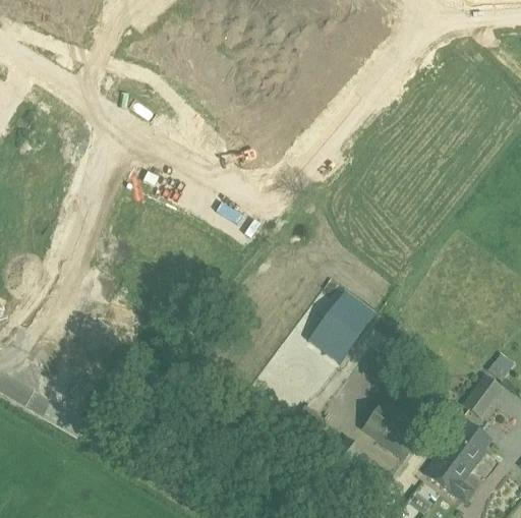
[(2,0),(0,7),(0,9),(3,11),(18,16),(24,0),(2,0)]
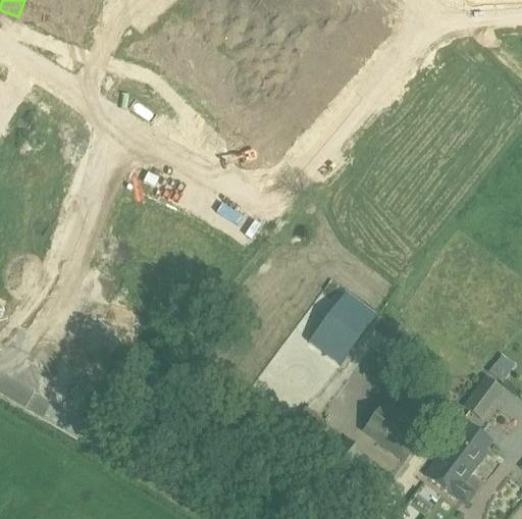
[(24,0),(18,16),(37,23),(45,0),(24,0)]
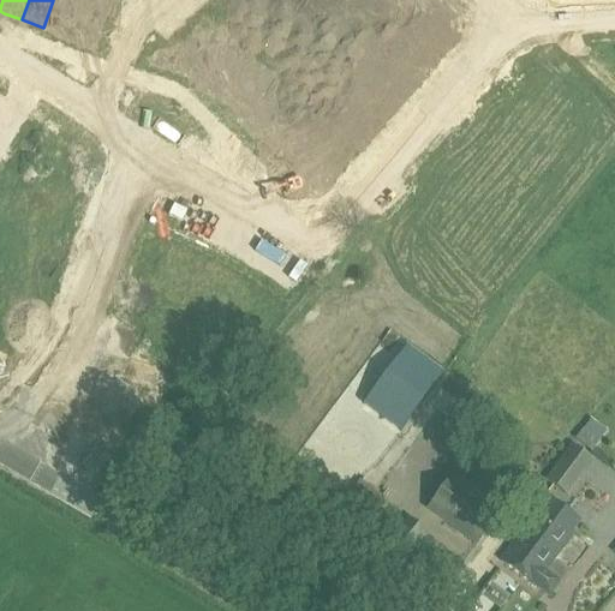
[(53,0),(43,28),(65,35),(77,0),(53,0)]
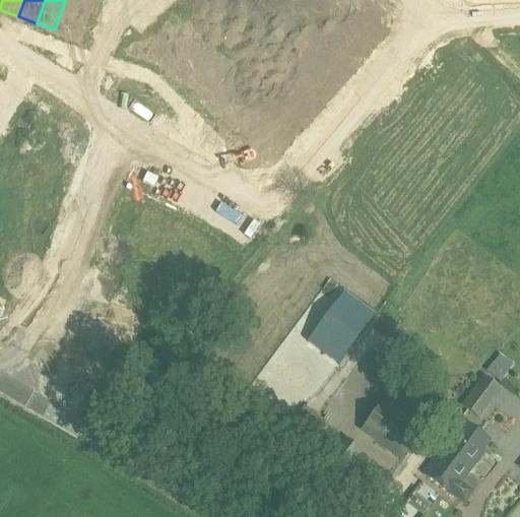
[(65,0),(55,29),(74,37),(86,2),(80,0),(65,0)]
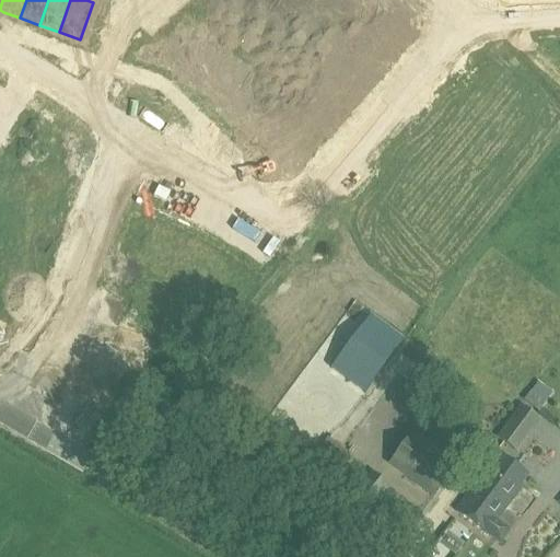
[(172,35),(153,53),(170,69),(201,38),(186,22),(194,14),(185,4),(162,26),(172,35)]
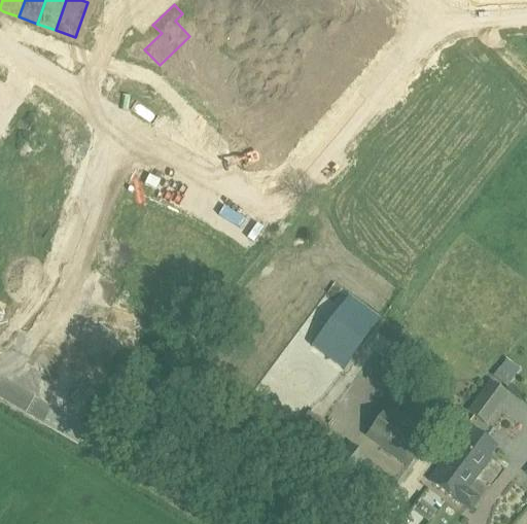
[(339,11),(322,31),(357,61),(374,40),(339,11)]
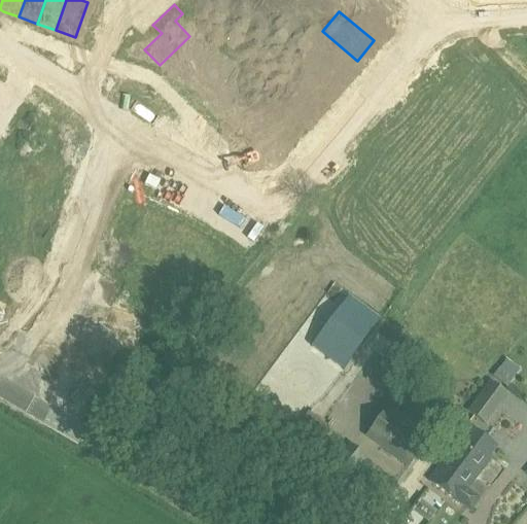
[(297,45),(289,55),(311,73),(319,64),(340,81),(357,61),(322,31),(305,51),(297,45)]
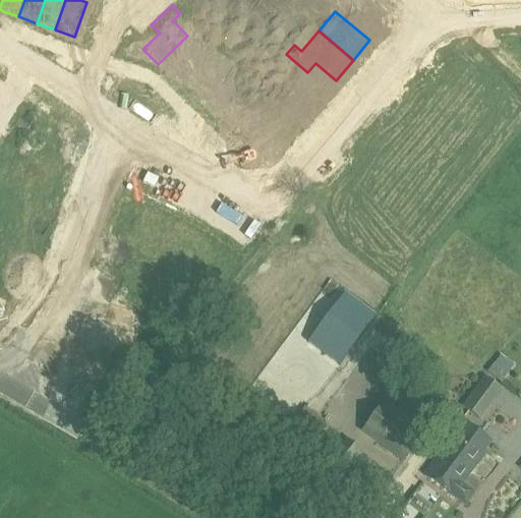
[(187,36),(158,64),(171,78),(201,50),(187,36)]
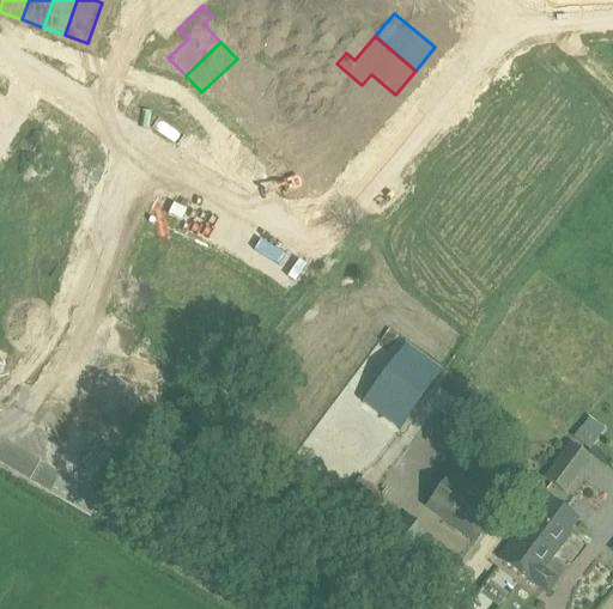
[(237,59),(201,92),(217,109),(253,75),(237,59)]
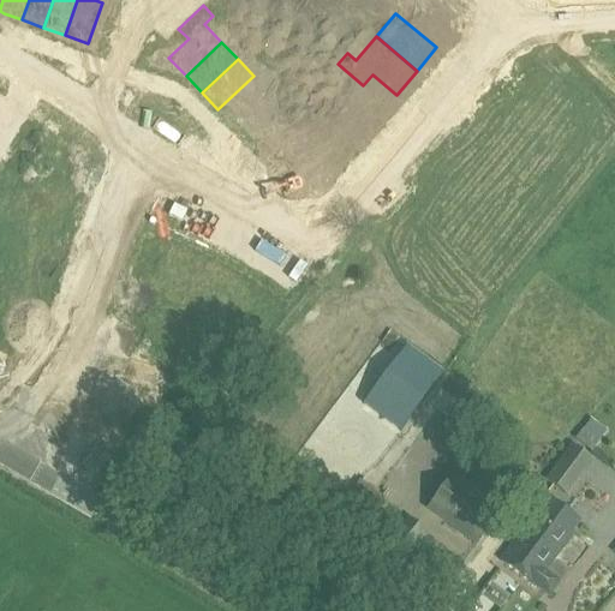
[(254,76),(218,109),(236,129),(255,109),(266,120),(290,97),(279,87),(270,94),(254,76)]
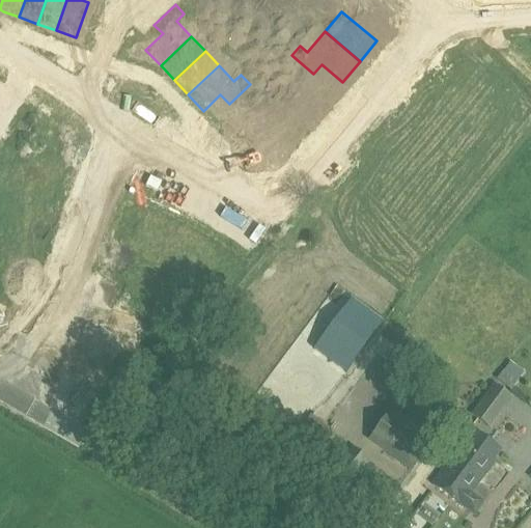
[(314,346),(342,367),(345,370),(376,329),(383,320),(352,296),(314,346)]
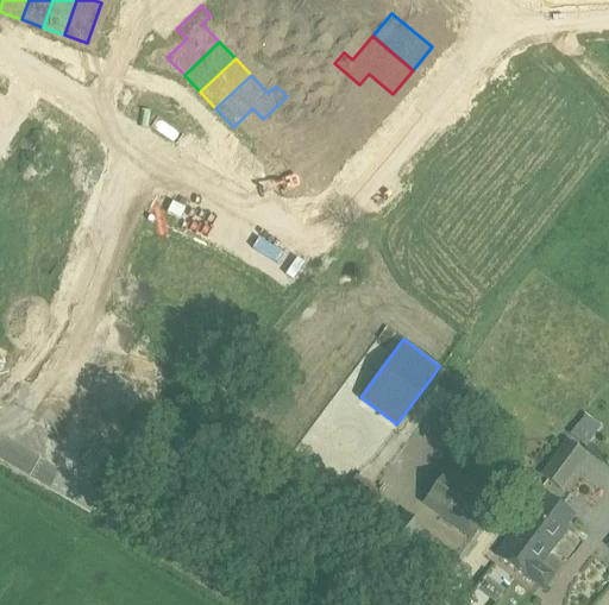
[(594,435),(577,422),(570,432),(586,445),(594,435)]
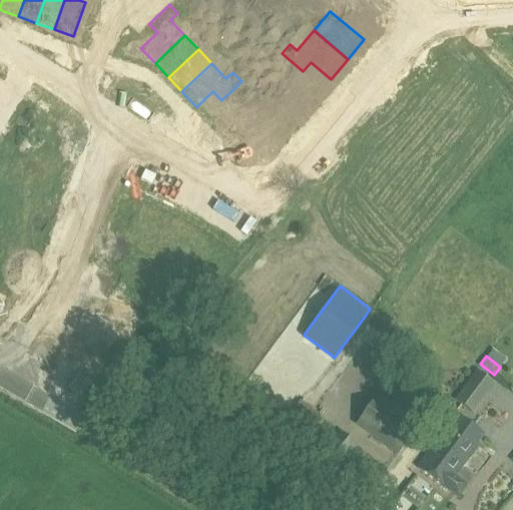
[(477,370),(455,398),(473,412),(495,383),(477,370)]
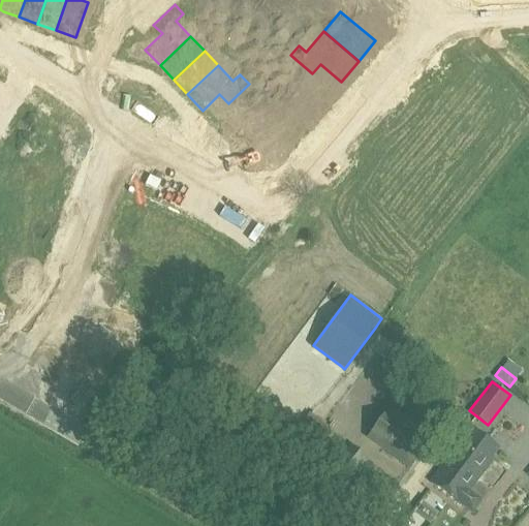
[(409,465),(430,438),(390,408),(370,435),(409,465)]
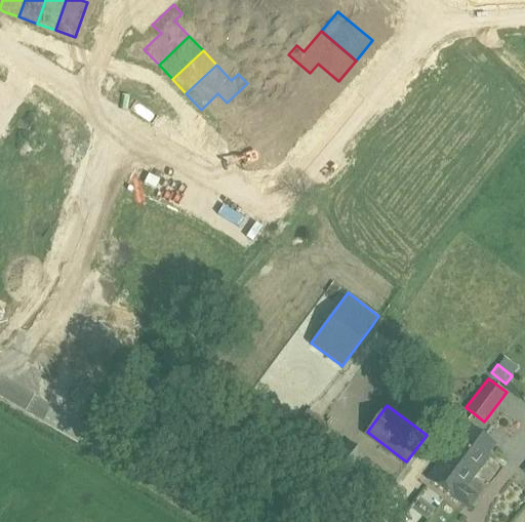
[(489,454),(488,452),(494,444),(470,425),(462,434),(460,433),(427,478),(469,509),(479,495),(466,486),(489,454)]
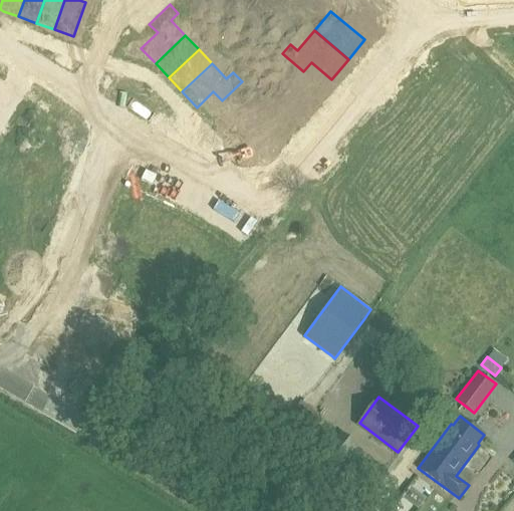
[(321,455),(339,468),(357,445),(340,431),(321,455)]
